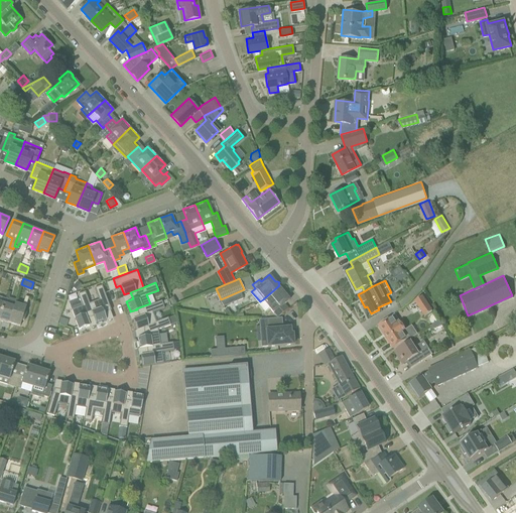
[(89,301),(94,314),(93,314),(96,322),(105,317),(105,318),(106,317),(103,311),(111,308),(102,283),(94,286),(99,298),(89,301)]
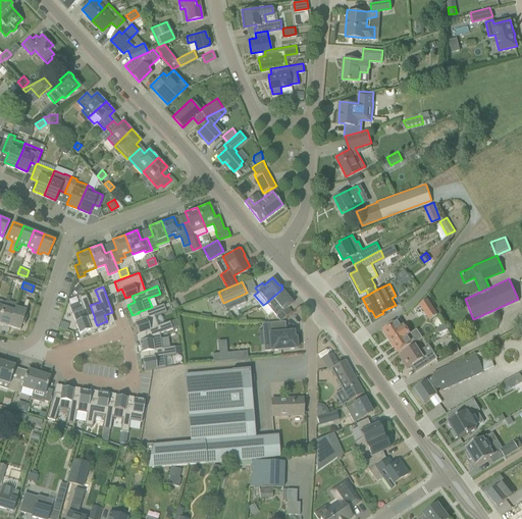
[(263,305),(261,306),(268,314),(273,310),(276,314),(275,315),(279,319),(283,317),(291,311),(286,306),(293,301),(282,289),(267,302),(266,303),(263,305)]
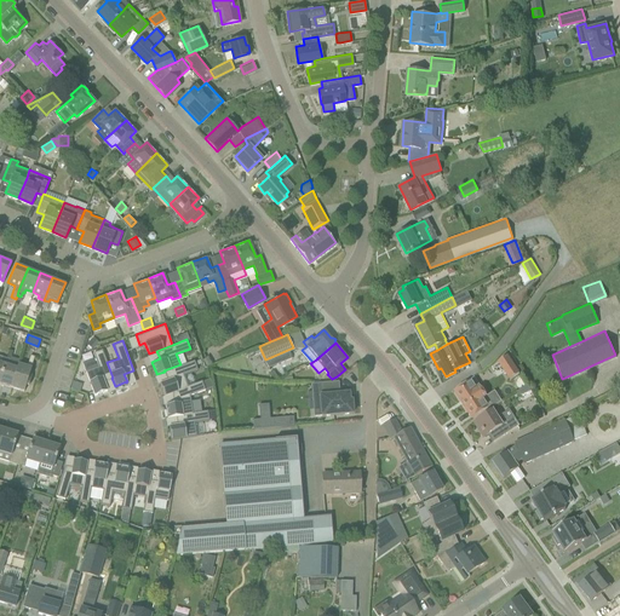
[(95,357),(82,361),(86,369),(86,370),(95,393),(107,389),(104,381),(112,378),(113,378),(107,362),(102,347),(93,351),(95,357)]
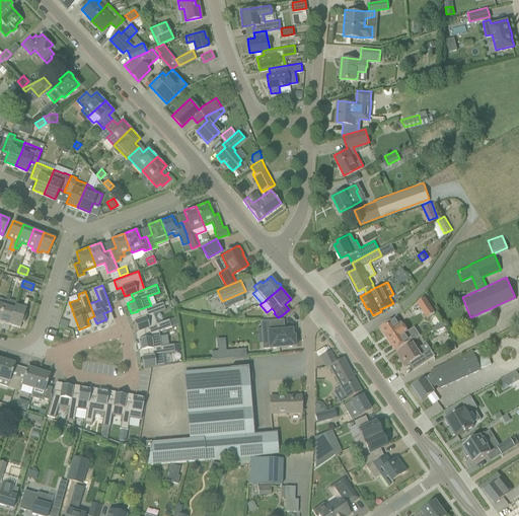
[(22,305),(17,304),(14,303),(13,306),(8,322),(20,325),(22,318),(24,312),(29,297),(25,296),(22,305)]
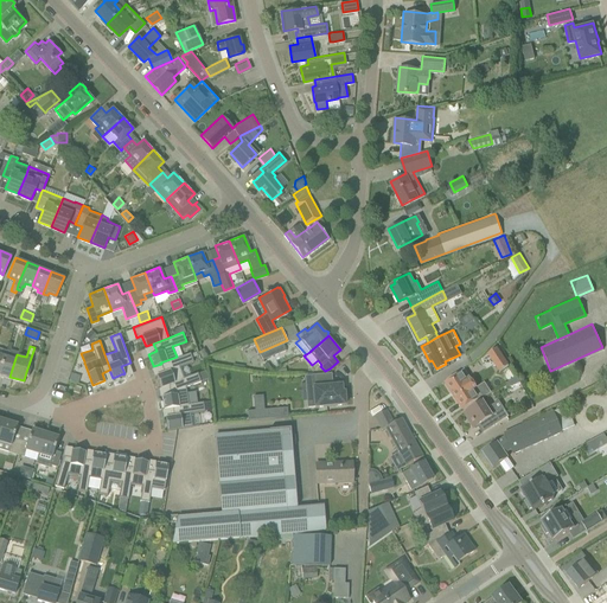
[(509,364),(498,347),(489,352),(499,369),(509,364)]
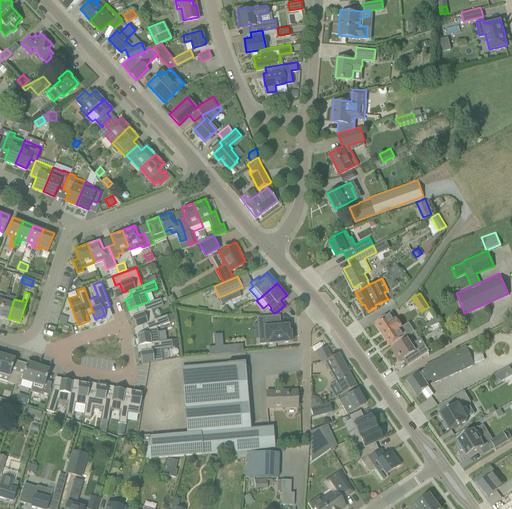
[(0,315),(8,318),(13,302),(6,300),(8,295),(4,294),(0,307),(0,315)]
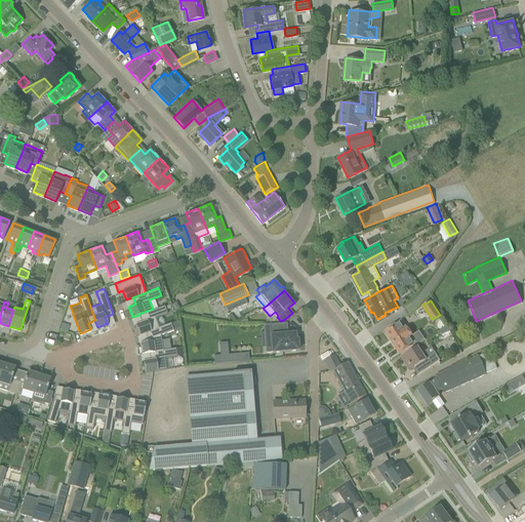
[(142,321),(134,323),(138,334),(146,331),(159,326),(155,317),(167,312),(164,305),(153,309),(138,314),(139,315),(142,321)]
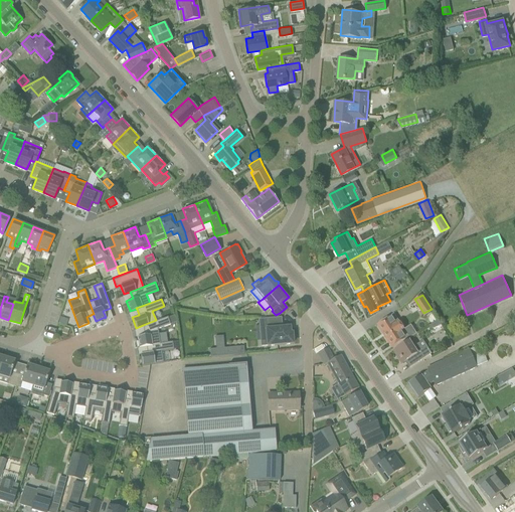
[(395,321),(391,314),(385,317),(377,323),(392,346),(405,337),(401,330),(403,326),(400,321),(395,321)]
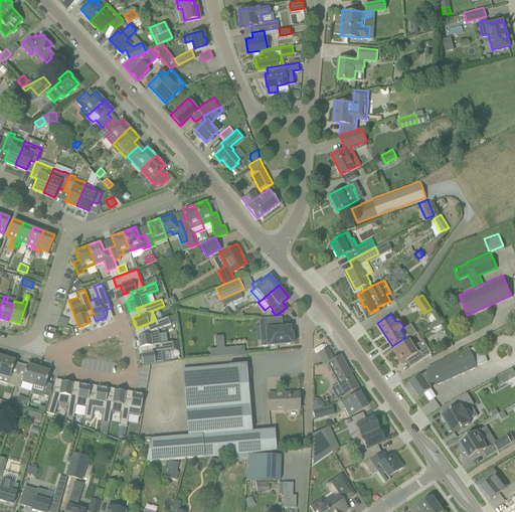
[(144,334),(137,335),(137,336),(139,345),(139,346),(146,345),(146,344),(160,342),(158,328),(170,323),(167,316),(156,320),(143,325),(144,334)]
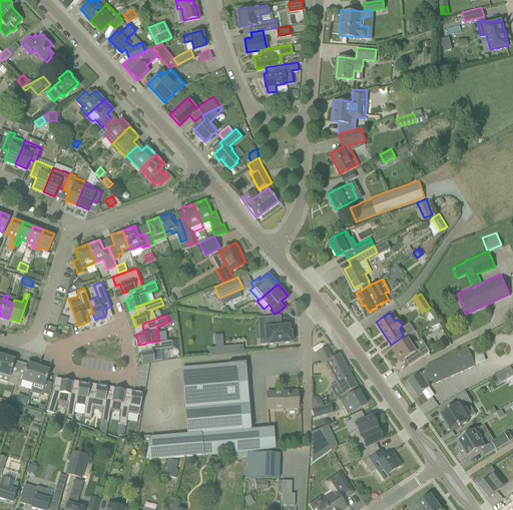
[(266,345),(292,343),(291,332),(289,332),(289,326),(280,327),(279,317),(265,318),(265,328),(266,345)]
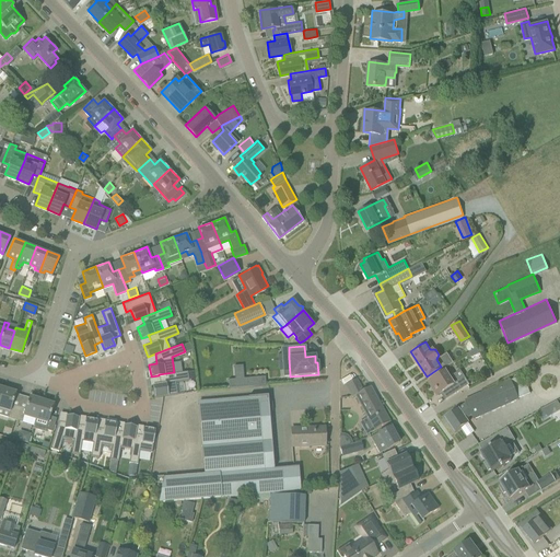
[(477,346),(467,352),(469,356),(480,351),(477,346)]
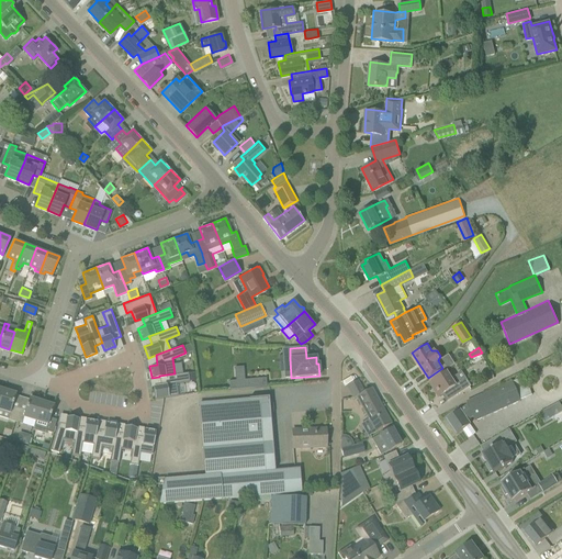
[(235,379),(229,379),(229,388),(261,384),(261,377),(244,378),(243,365),(234,366),(235,379)]
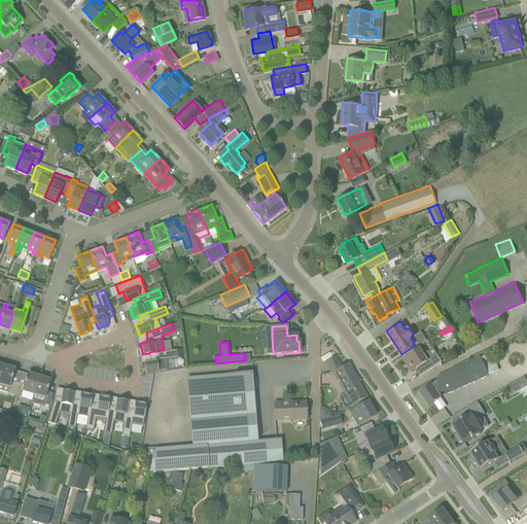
[(150,360),(143,361),(145,373),(153,371),(167,369),(165,358),(177,356),(177,355),(183,354),(182,347),(181,348),(176,348),(164,350),(149,352),(149,353),(150,360)]
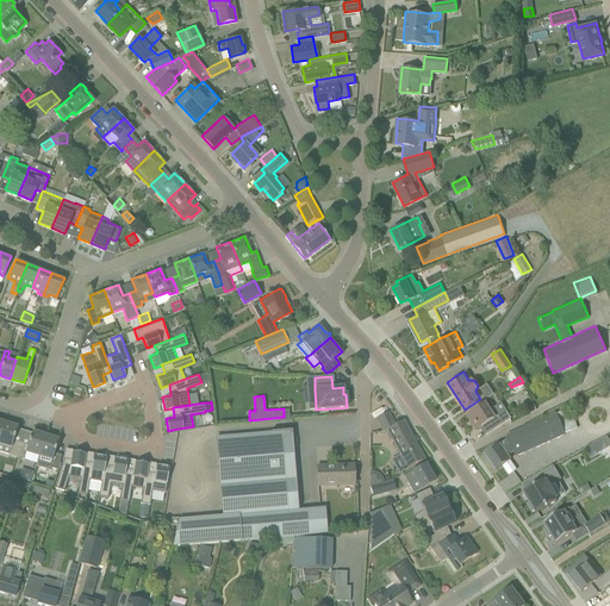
[(467,413),(477,428),(484,423),(489,431),(511,416),(505,407),(500,410),(496,404),(490,408),(485,401),(477,406),(467,413)]
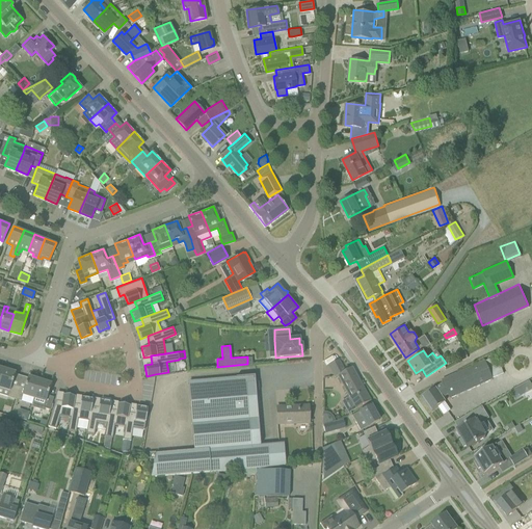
[(459,353),(461,359),(468,355),(466,350),(459,353)]
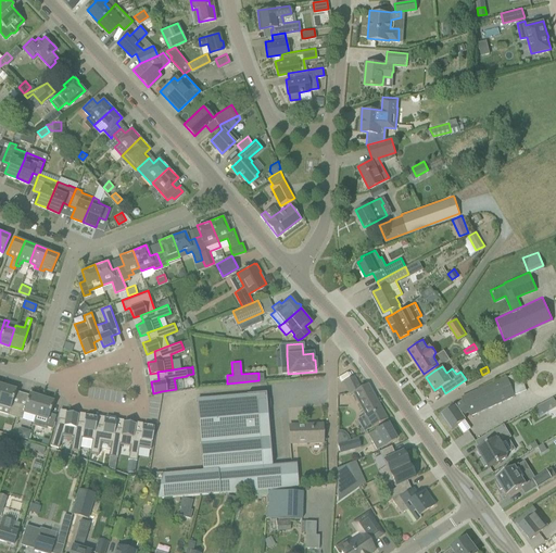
[(449,409),(442,414),(452,427),(465,418),(463,414),(468,411),(469,415),(506,400),(515,396),(515,394),(515,393),(507,377),(503,378),(497,380),(462,396),(464,399),(456,404),(454,402),(447,406),(449,409)]
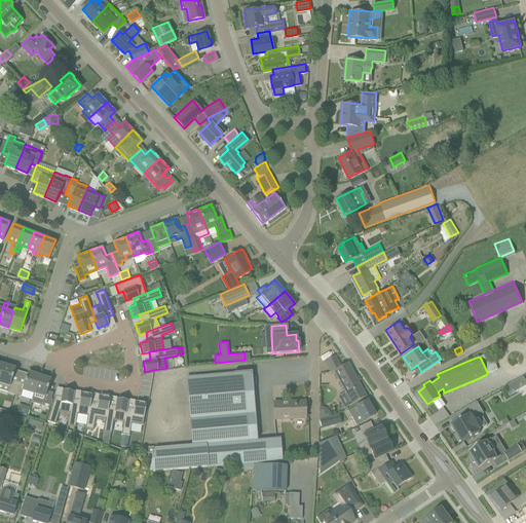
[(351,402),(366,394),(347,361),(333,369),(346,393),(340,395),(346,405),(351,402)]
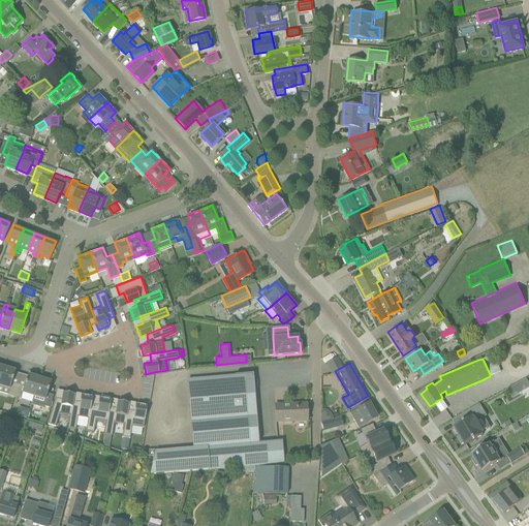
[(0,375),(0,383),(9,387),(7,393),(13,394),(18,381),(11,380),(16,369),(3,365),(0,375)]
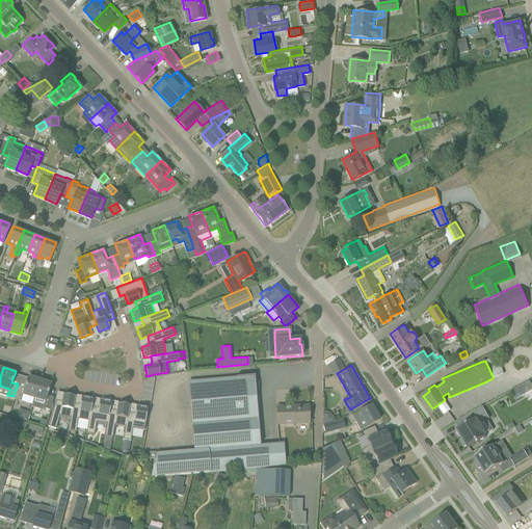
[(18,384),(14,396),(20,398),(22,393),(33,396),(40,378),(38,378),(38,376),(31,374),(31,376),(27,375),(24,386),(18,384)]
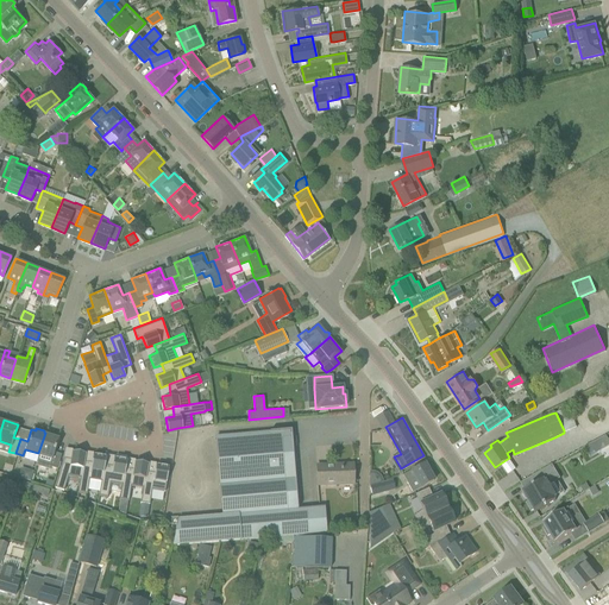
[(214,434),(221,511),(239,510),(297,506),(296,498),(290,428),(280,429),(214,434)]
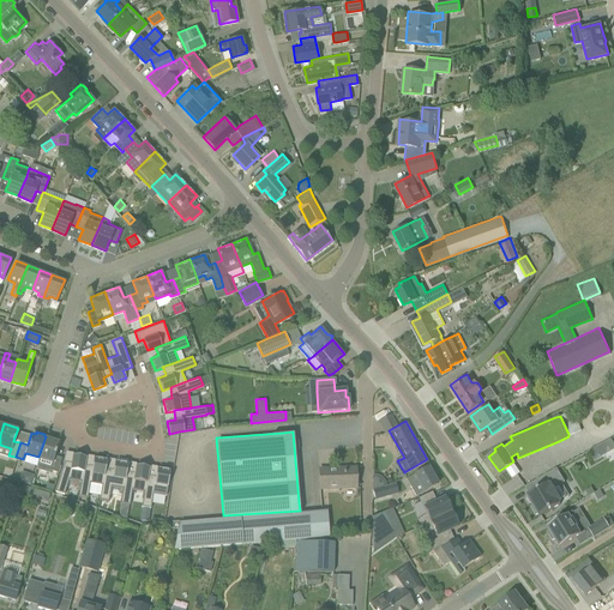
[(59,441),(46,436),(38,457),(36,466),(49,472),(50,469),(56,471),(61,456),(54,454),(59,441)]
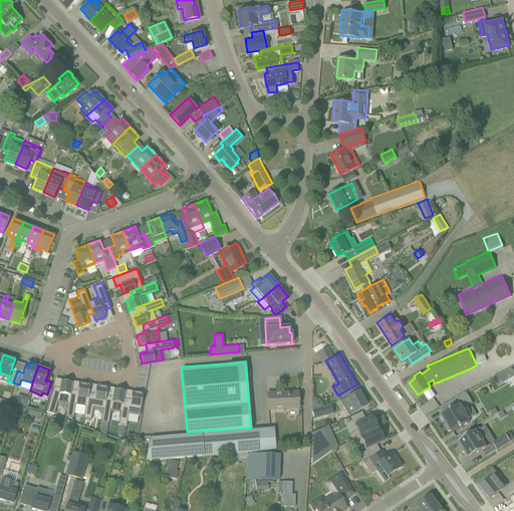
[(513,369),(511,365),(493,375),(498,384),(513,373),(513,369)]
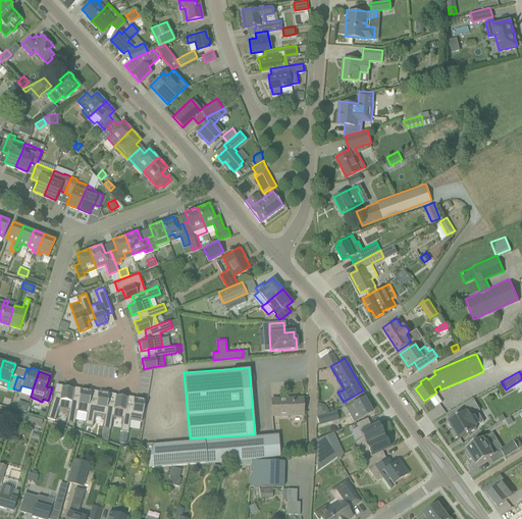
[(148,386),(147,375),(135,375),(135,386),(148,386)]
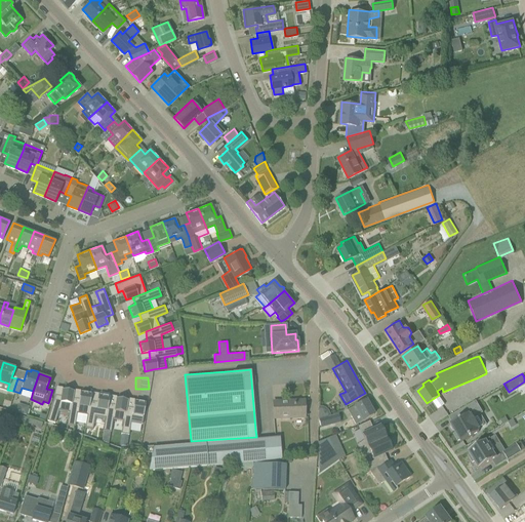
[(54,394),(47,418),(54,422),(58,409),(69,410),(72,396),(72,397),(73,390),(62,388),(61,395),(54,394)]
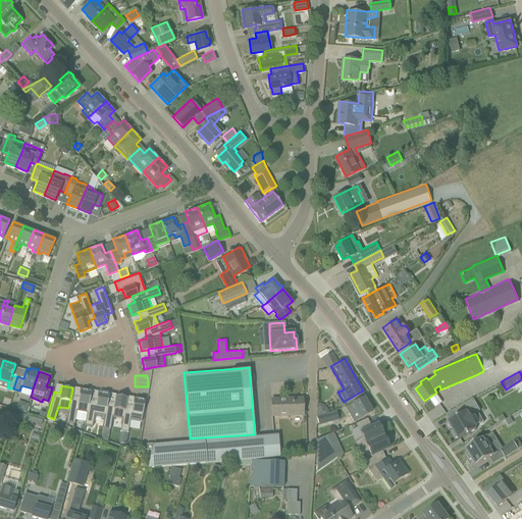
[(68,408),(66,420),(74,422),(76,410),(87,411),(89,397),(90,397),(91,390),(90,390),(81,388),(80,388),(79,396),(71,395),(71,394),(68,408)]
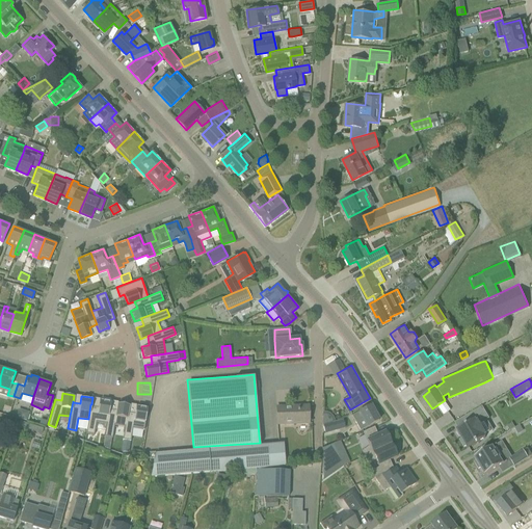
[(88,419),(86,431),(95,433),(97,420),(107,422),(109,407),(110,400),(100,399),(100,398),(98,406),(91,404),(90,404),(88,419)]
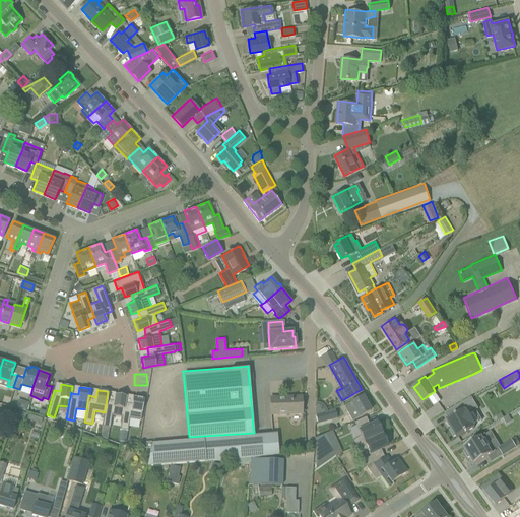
[(105,412),(103,425),(110,427),(112,413),(122,415),(124,401),(125,401),(126,394),(115,392),(114,399),(107,398),(105,412)]
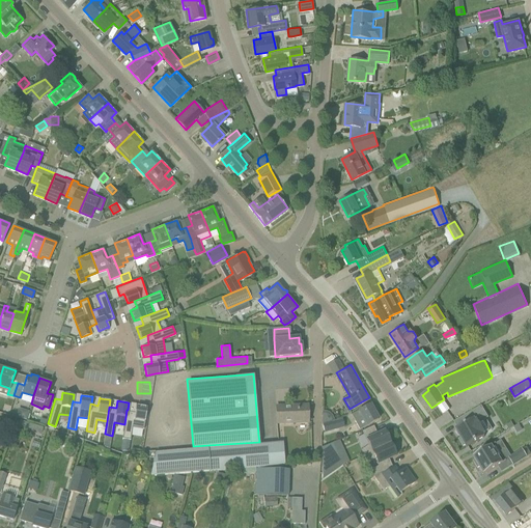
[(276,421),(308,420),(308,403),(276,404),(276,421)]
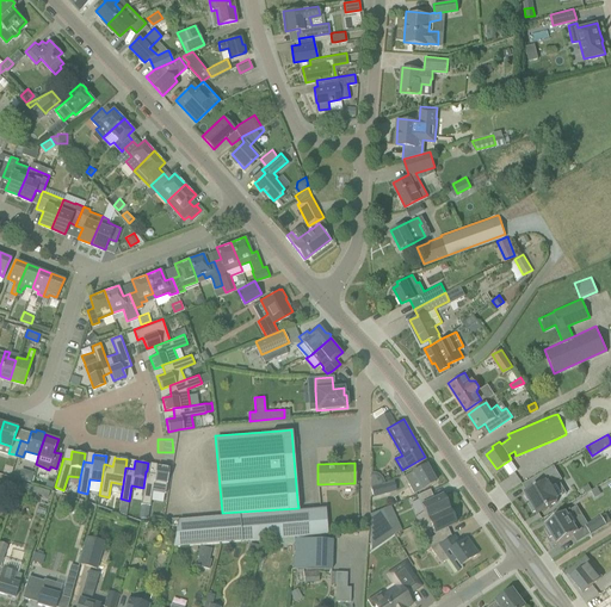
[(413,470),(413,469),(403,475),(414,491),(436,479),(426,463),(413,470)]
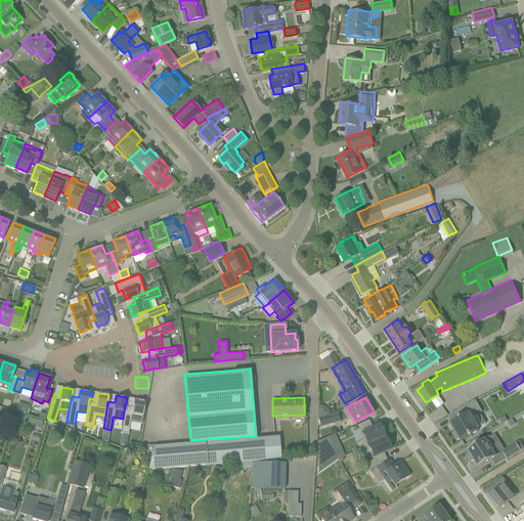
[(123,419),(121,431),(129,432),(131,420),(141,422),(145,400),(144,400),(134,398),(133,405),(126,404),(125,404),(123,419)]
